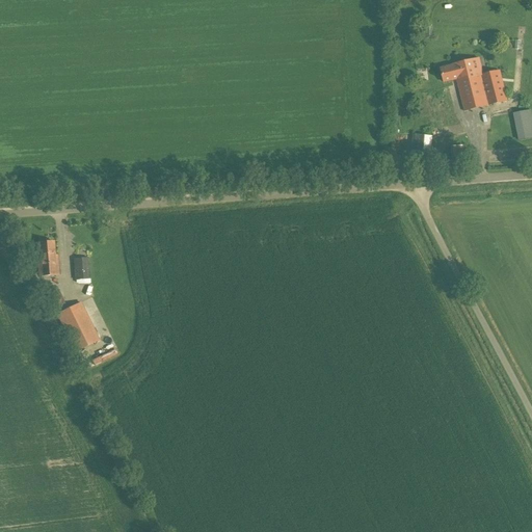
[(483,75),(479,58),(441,68),(444,83),(457,80),(464,111),(508,101),(501,71),(483,75)]
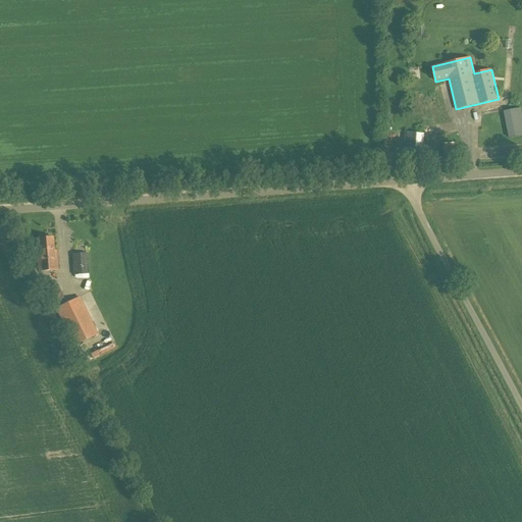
[(521,111),(521,108),(503,111),(505,119),(521,115),(521,111)]
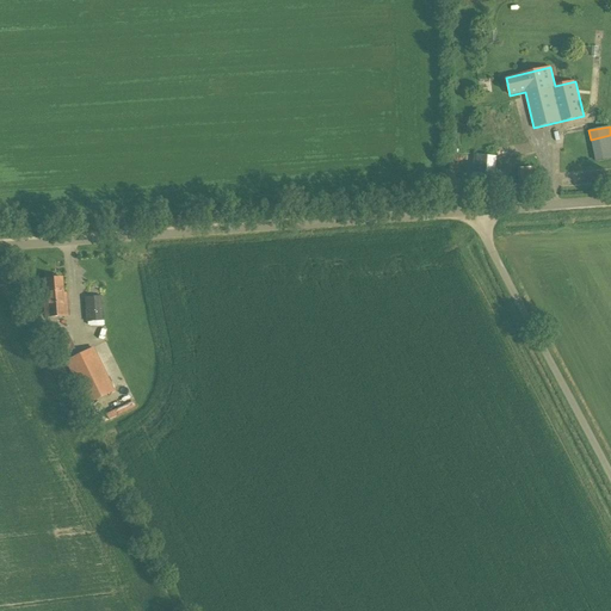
[(473,155),(471,185),(495,185),(495,155),(473,155)]
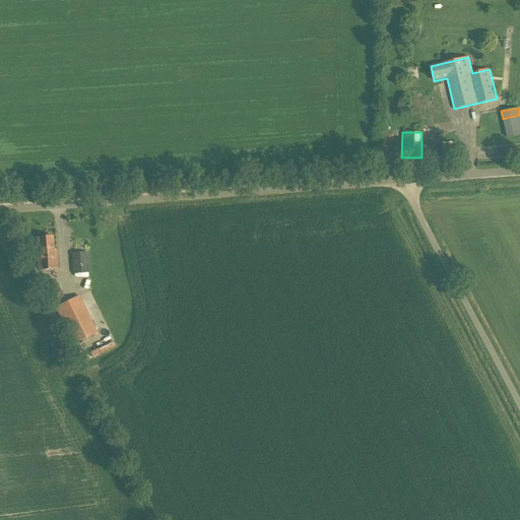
[(453,153),(452,142),(443,143),(443,153),(453,153)]
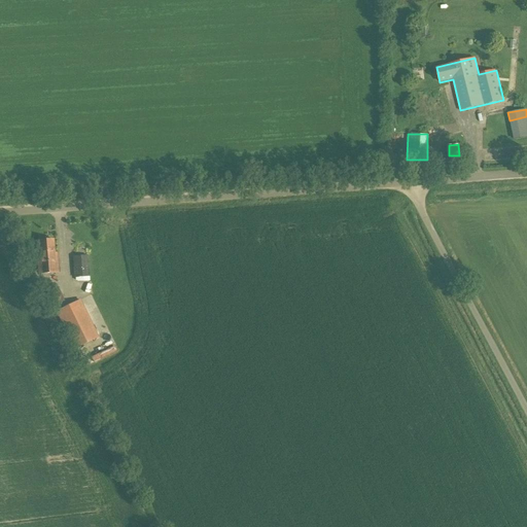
[(55,253),(54,240),(38,241),(39,257),(37,257),(39,275),(59,273),(57,253),(55,253)]
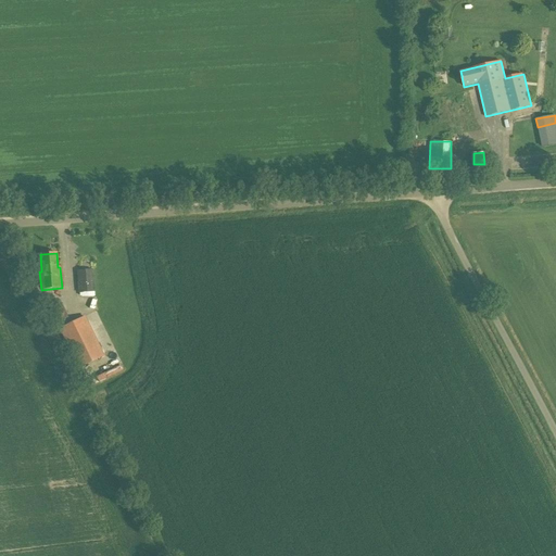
[(95,297),(95,292),(93,269),(76,270),(78,293),(88,293),(88,298),(95,297)]
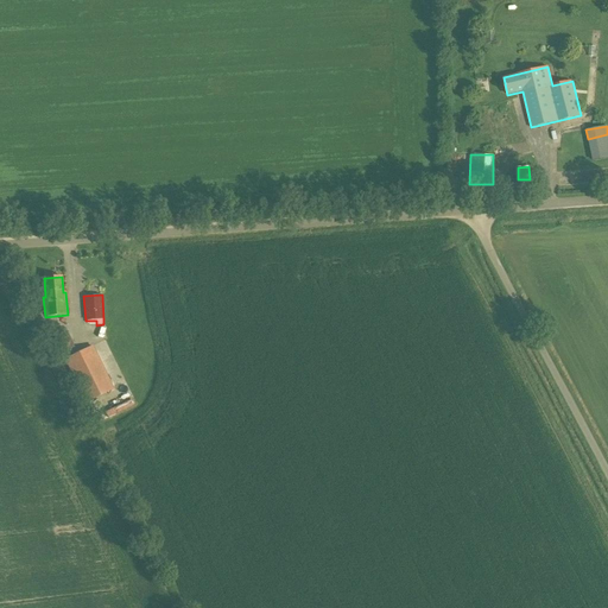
[(63,359),(69,356),(77,353),(67,328),(63,330),(52,335),(63,359)]
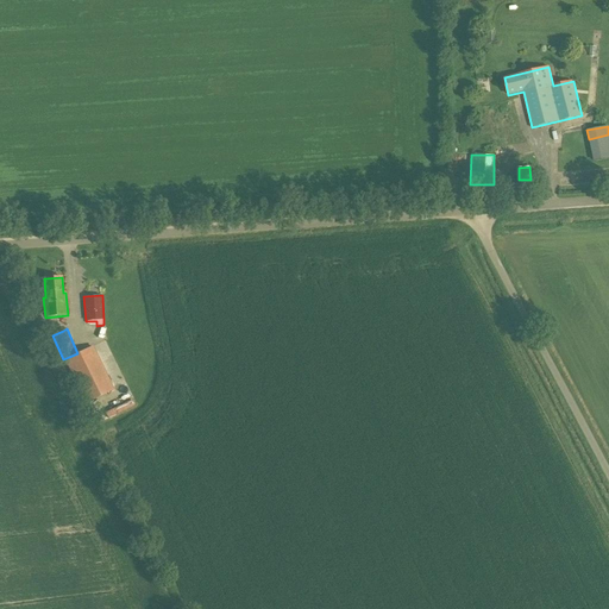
[(77,353),(64,359),(83,402),(108,391),(88,347),(77,353)]
